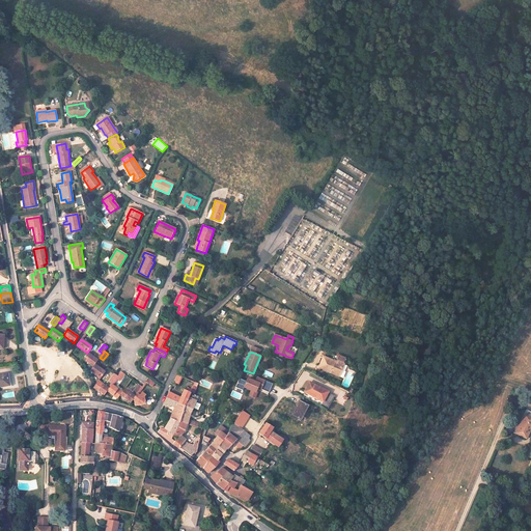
[(87,353),(82,359),(92,366),(94,364),(98,360),(87,353)]
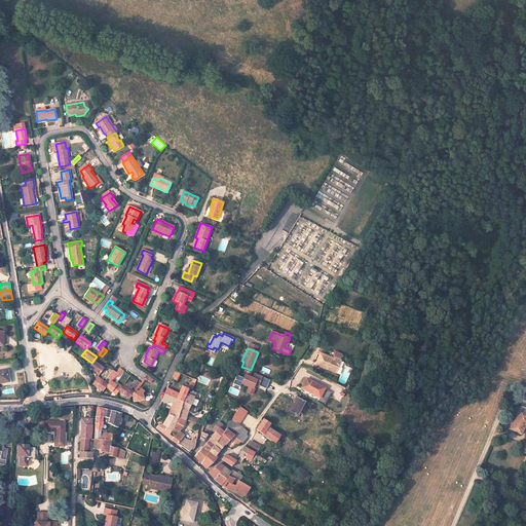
[(333,360),(320,354),(315,363),(316,364),(320,366),(320,367),(335,373),(338,367),(337,365),(339,360),(342,354),(336,352),(334,358),(334,359),(333,360)]
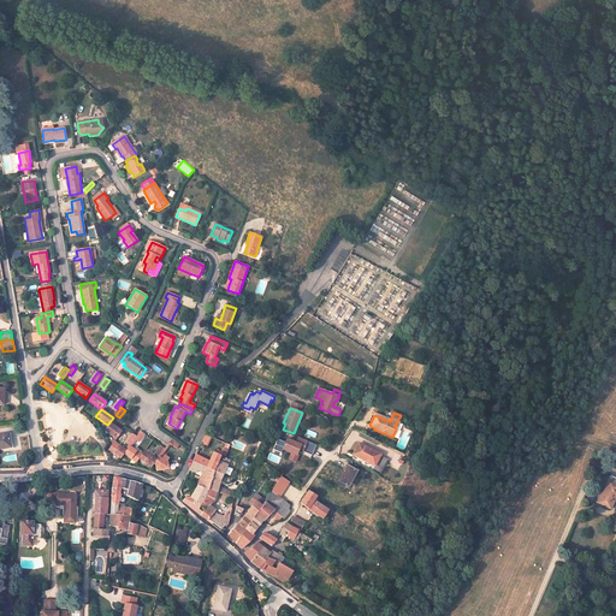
[(117,439),(122,432),(110,422),(107,425),(105,430),(117,439)]
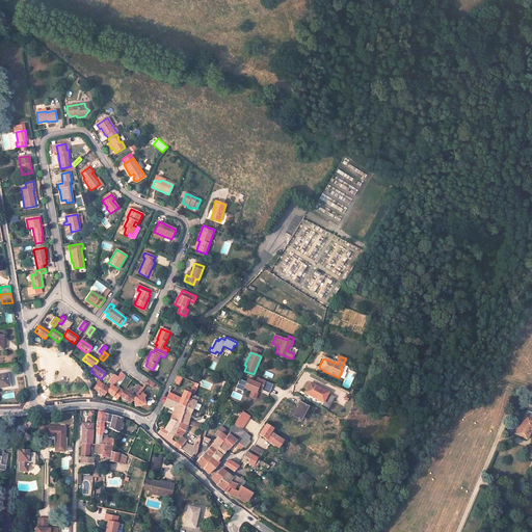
[(120,381),(125,375),(121,372),(117,377),(116,379),(120,381)]
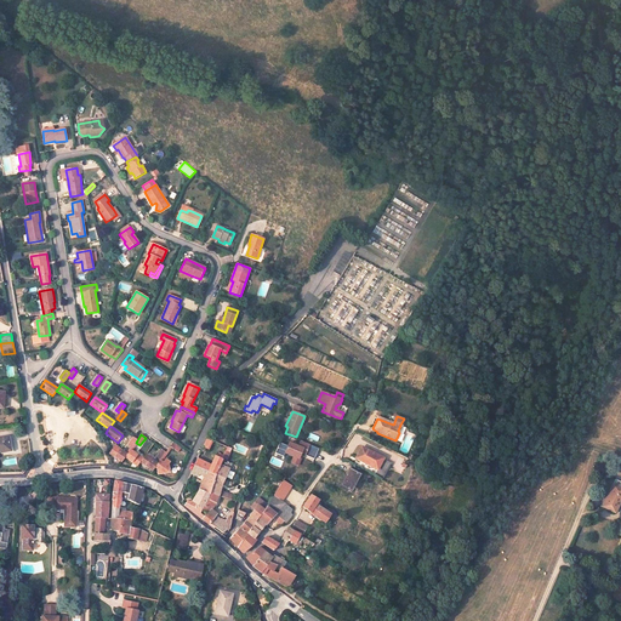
[(136,443),(137,440),(134,437),(127,445),(131,448),(136,443)]
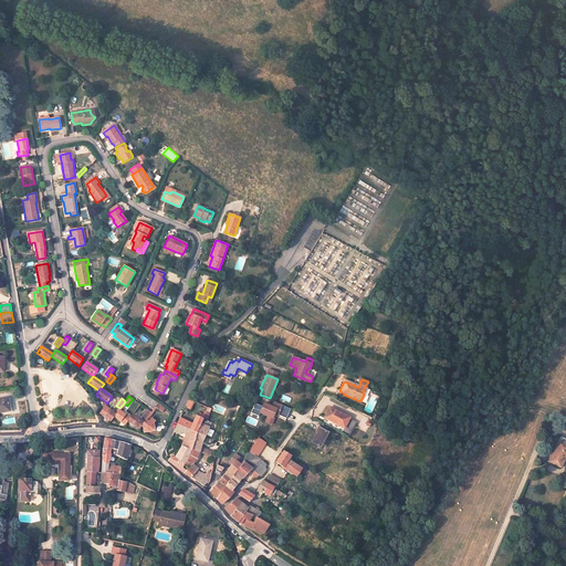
[(7,399),(0,400),(0,412),(1,413),(1,412),(9,410),(7,399)]
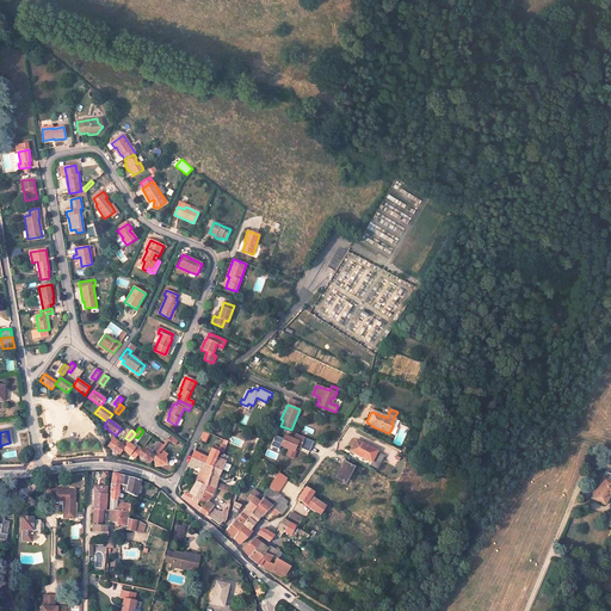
[(275,436),(271,445),(278,449),(281,445),(289,450),(294,451),(294,450),(296,445),(301,446),(300,448),(309,451),(314,442),(295,433),(292,439),(284,436),(283,438),(275,436)]
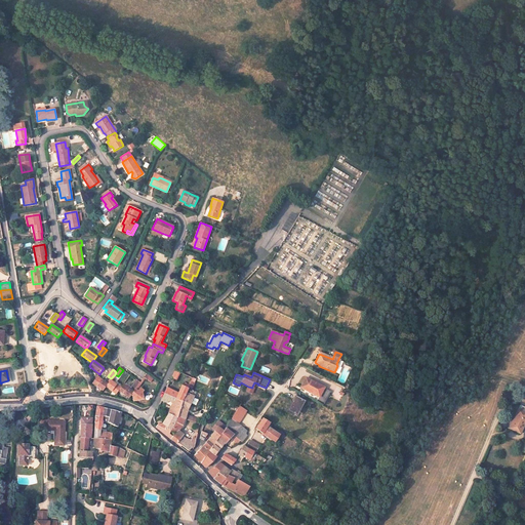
[(153,379),(146,374),(144,377),(150,382),(153,379)]
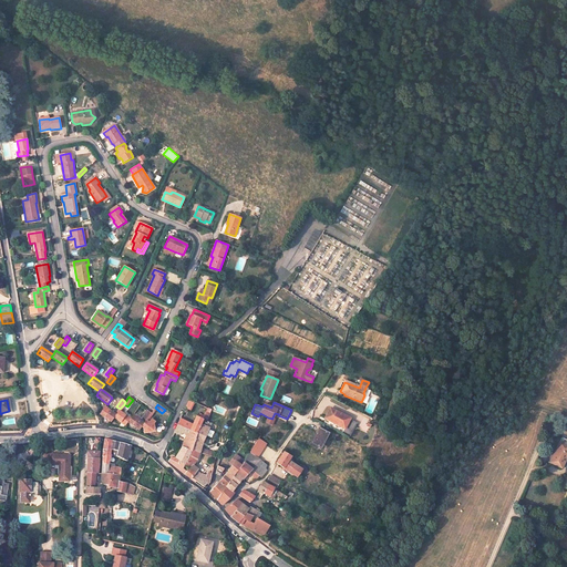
[(206,411),(207,409),(204,406),(200,414),(198,413),(196,416),(203,420),(206,411)]
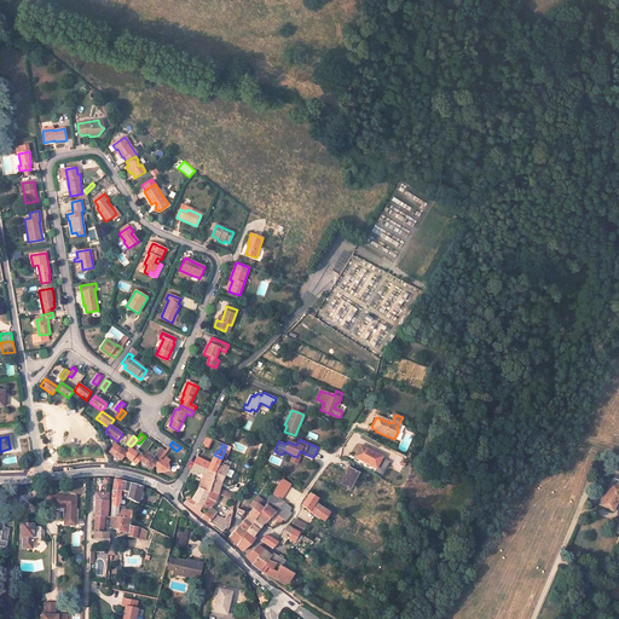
[(114,445),(109,452),(121,461),(125,456),(126,453),(114,445)]
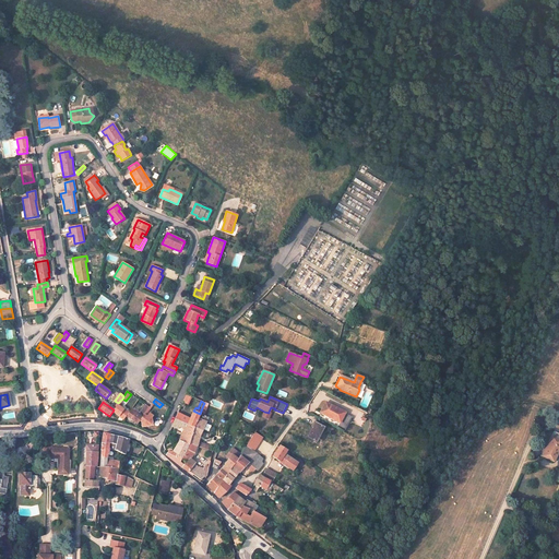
[(345,413),(325,403),(320,413),(340,423),(345,413)]
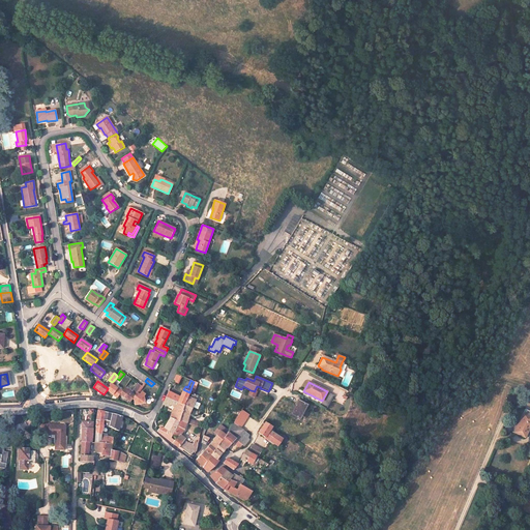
[(117,398),(119,394),(121,391),(111,384),(108,388),(107,390),(117,398)]
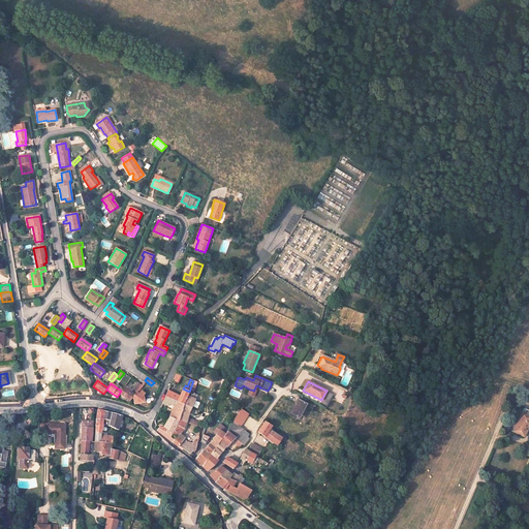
[(130,401),(132,398),(134,395),(124,387),(121,391),(119,394),(130,401)]
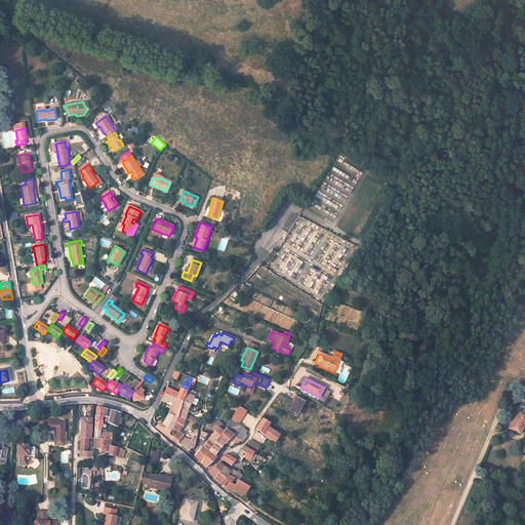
[(182,386),(178,393),(167,388),(164,393),(183,400),(186,393),(188,389),(182,386)]
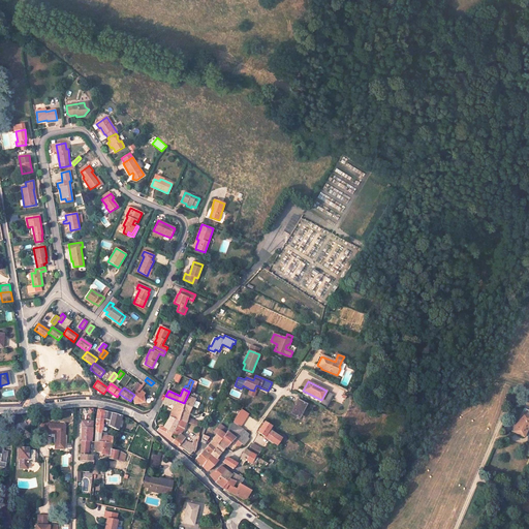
[(144,396),(145,394),(141,391),(138,394),(136,393),(134,395),(132,398),(133,400),(134,404),(145,403),(144,396)]
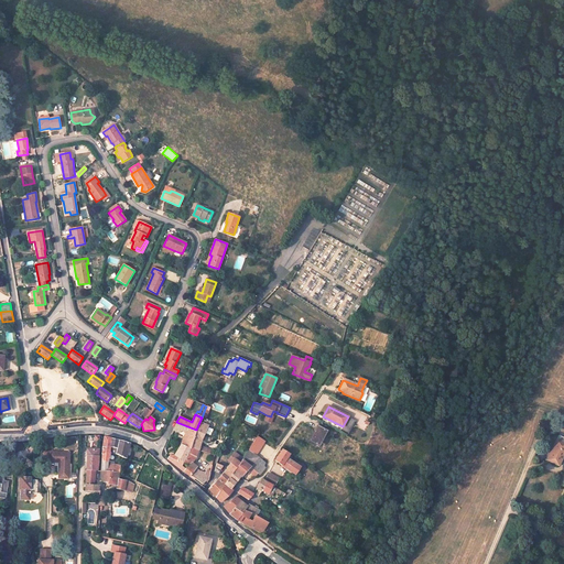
[(190,447),(195,435),(196,430),(176,422),(173,430),(180,433),(179,435),(184,437),(181,444),(174,456),(172,456),(170,455),(167,459),(171,462),(173,464),(175,465),(177,467),(180,468),(183,472),(184,472),(188,464),(184,462),(190,447)]
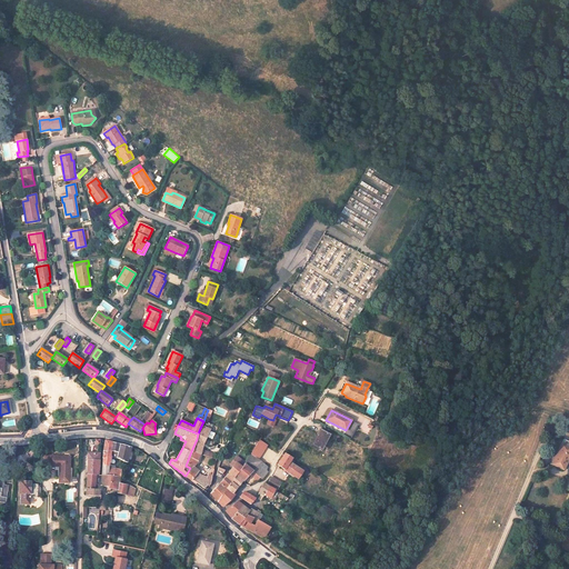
[(211,430),(209,429),(201,426),(198,433),(197,439),(191,451),(200,455),(201,450),(203,441),(205,439),(206,440),(211,430)]
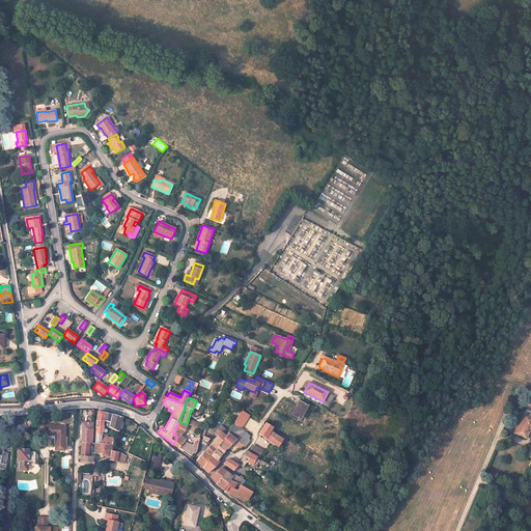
[(310,406),(301,401),(298,407),(297,406),(291,416),(298,419),(302,412),(306,414),(310,406)]
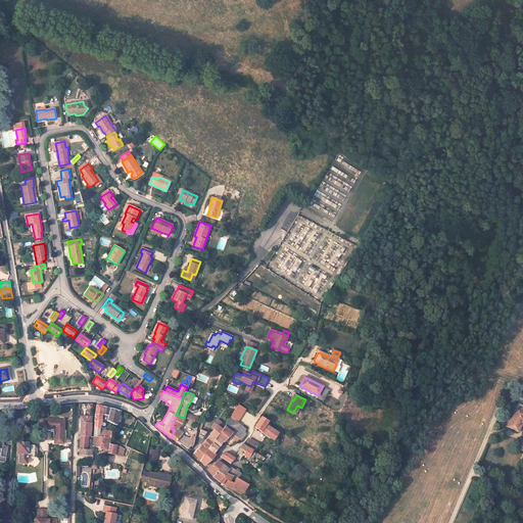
[(517,432),(522,418),(522,411),(520,410),(521,409),(521,408),(521,407),(520,406),(519,405),(518,405),(516,405),(515,406),(514,408),(505,427),(517,432)]
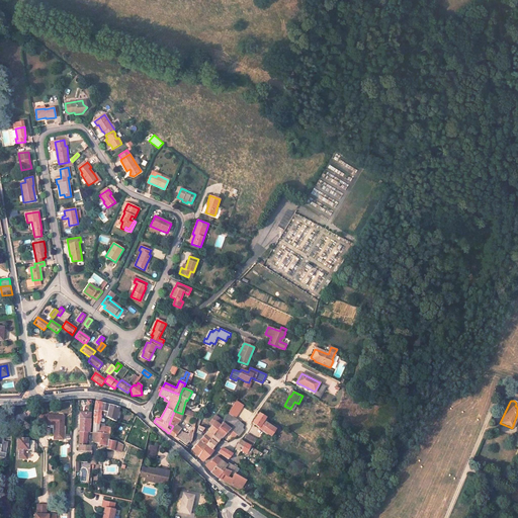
[(102,403),(95,402),(94,412),(93,432),(108,434),(109,428),(98,427),(101,415),(102,403)]
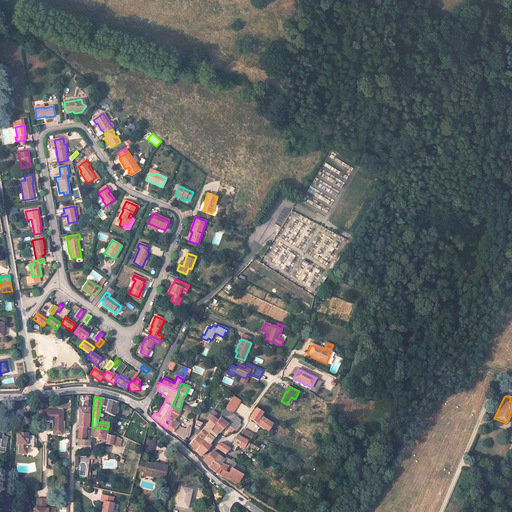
[(118,403),(101,398),(100,410),(106,412),(111,415),(115,416),(118,403)]
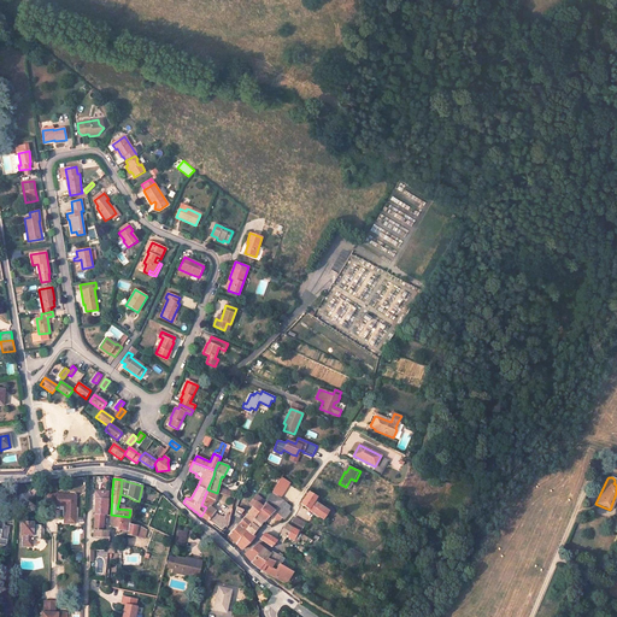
[(272,492),(278,497),(287,483),(281,480),(278,481),(272,492)]
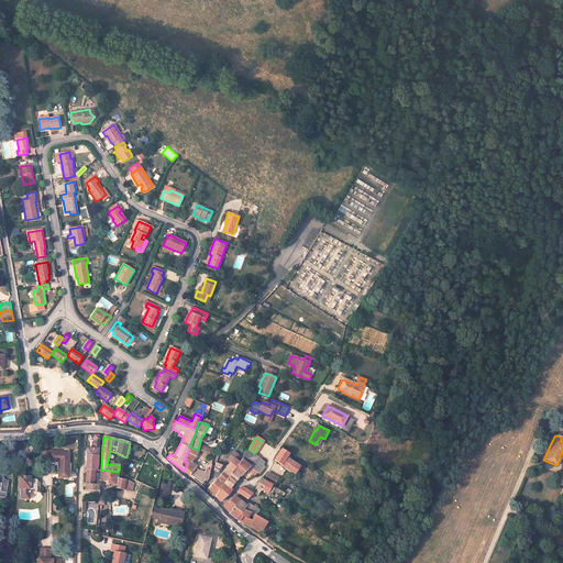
[(195,456),(198,450),(189,446),(184,461),(188,463),(184,471),(189,475),(190,475),(202,484),(203,483),(205,484),(206,484),(207,483),(207,482),(208,482),(209,474),(199,471),(196,467),(197,466),(191,462),(194,459),(195,456)]
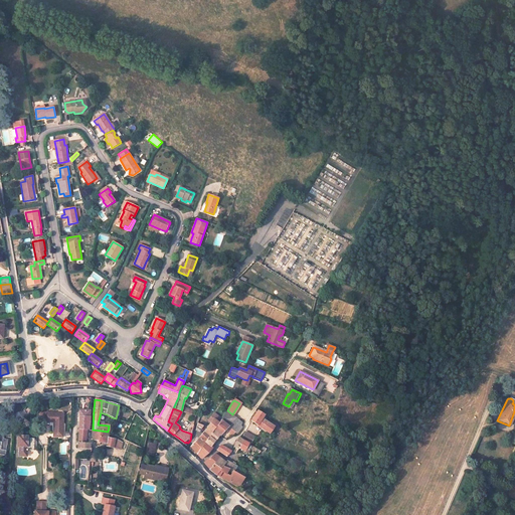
[(91,410),(79,410),(78,428),(87,430),(89,430),(91,410)]
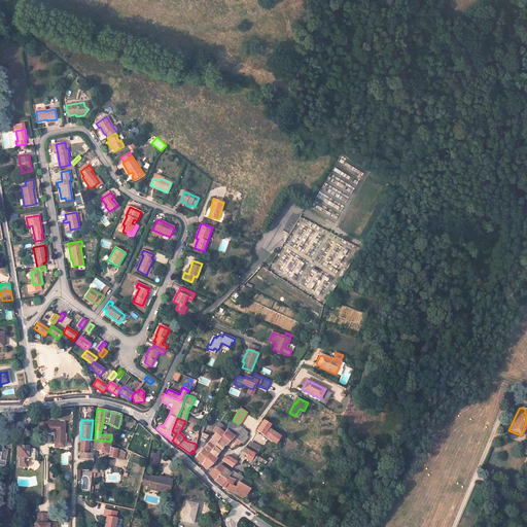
[(243,445),(248,437),(248,433),(238,424),(233,420),(229,425),(236,431),(233,435),(234,436),(241,443),(243,445)]
